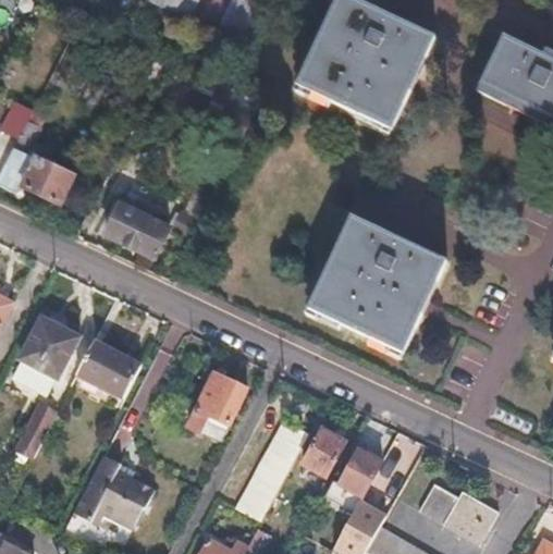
[(144,0),(187,20),(197,0),(144,0)]
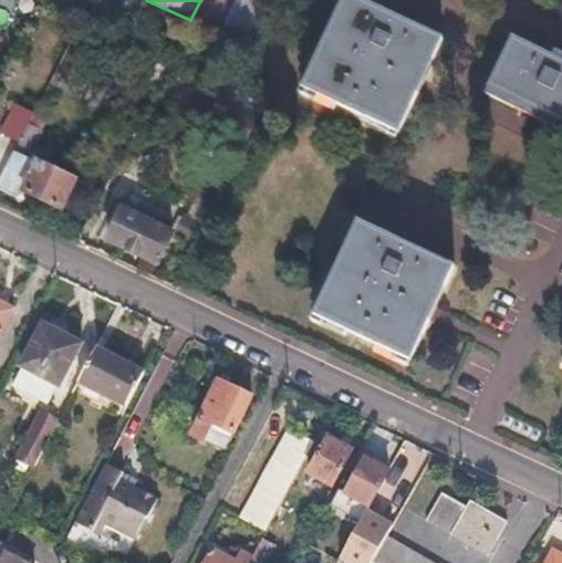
[(224,0),(210,30),(237,42),(257,0),(224,0)]
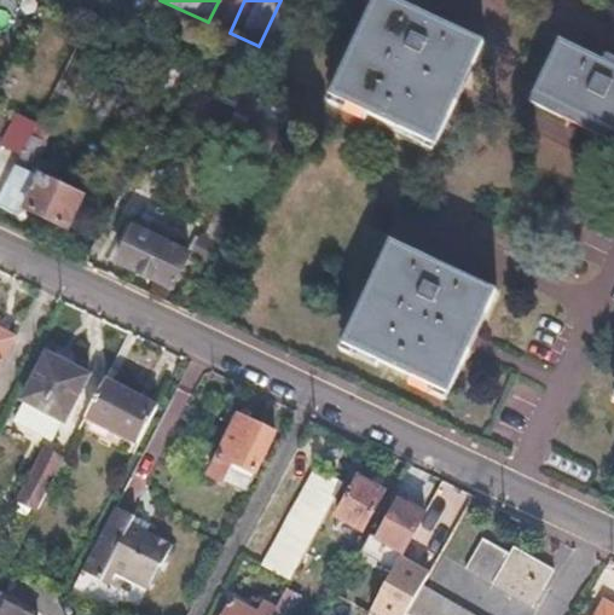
[(376,0),(331,96),(438,146),(480,56),(488,40),(405,0),(376,0)]
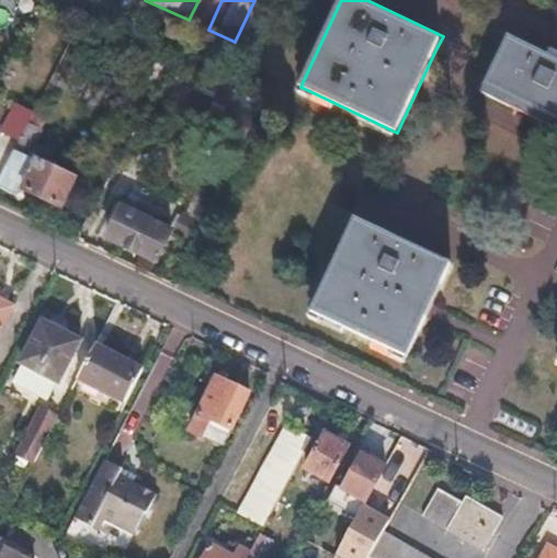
[(88,19),(75,12),(67,27),(80,34),(88,19)]
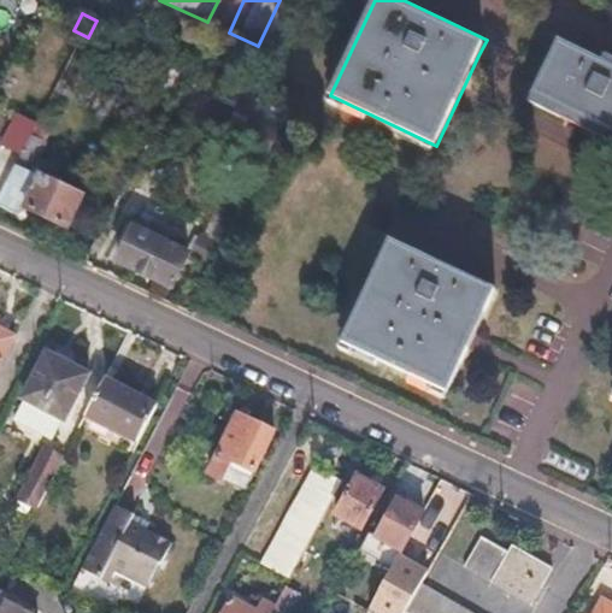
[(588,131),(611,142),(611,52),(605,49),(601,57),(558,35),(525,100),(588,131)]
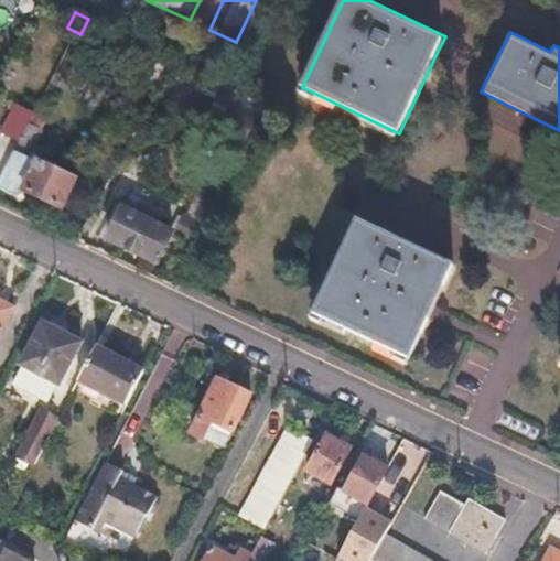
[(167,56),(152,50),(140,74),(154,82),(167,56)]
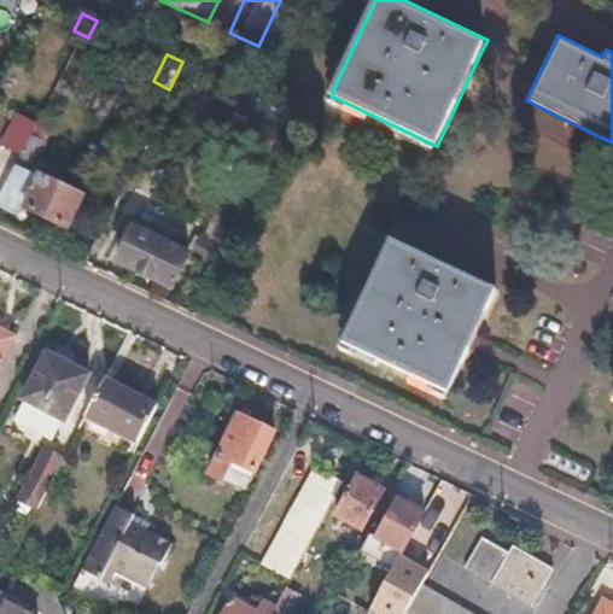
[(27,123),(13,117),(1,141),(15,148),(24,128),(27,123)]
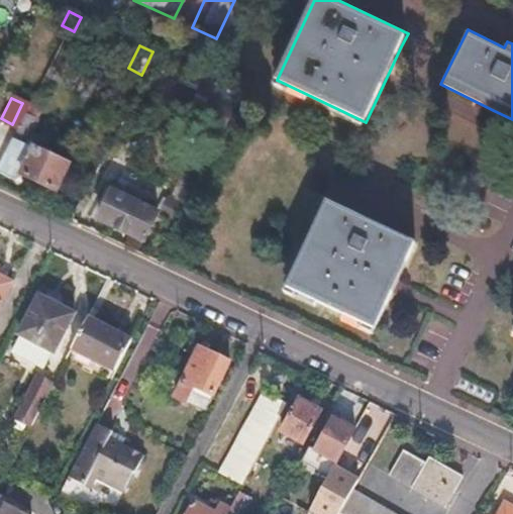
[(20,107),(12,124),(0,147),(0,169),(16,177),(19,170),(52,186),(65,160),(20,137),(32,113),(20,107)]
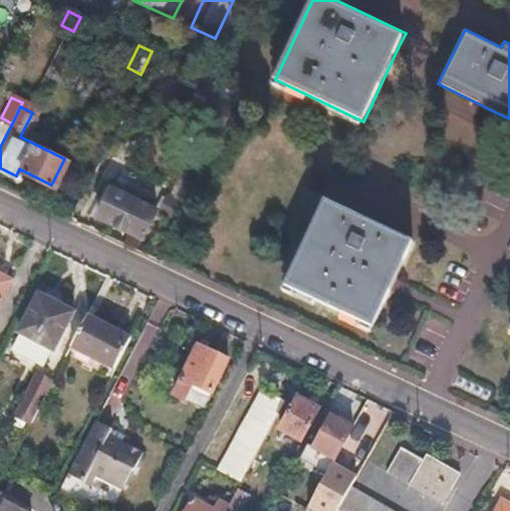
[(152,207),(107,186),(94,214),(139,235),(152,207)]
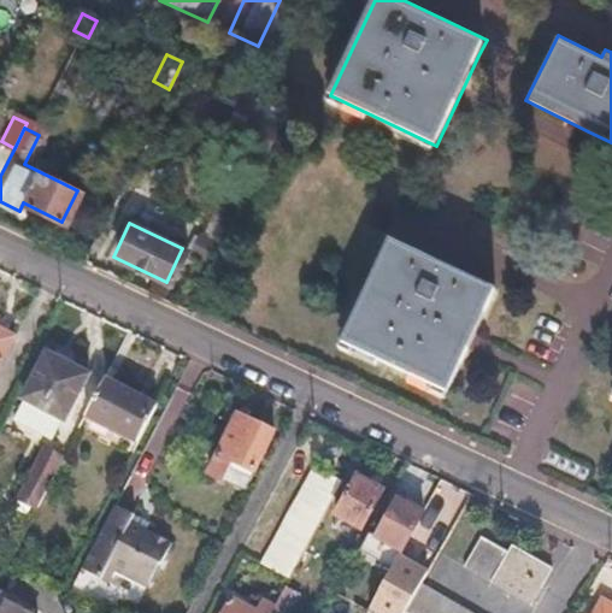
[(336,341),(448,395),(470,352),(475,343),(480,334),(499,294),(387,239),(336,341)]
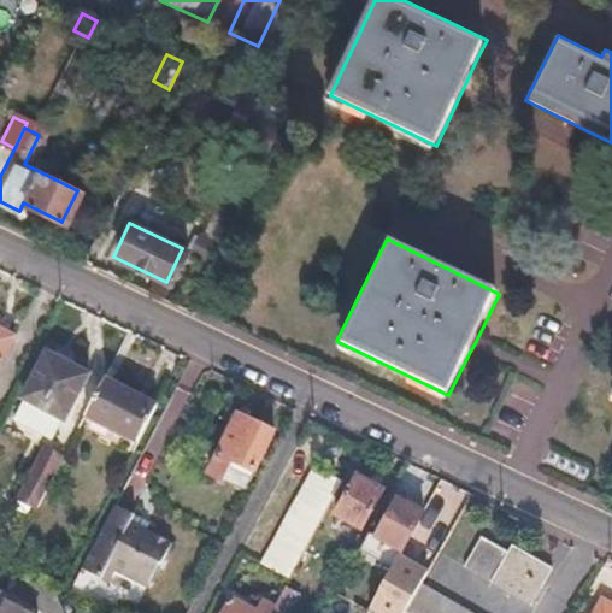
[(0,354),(12,331),(0,324),(0,354)]
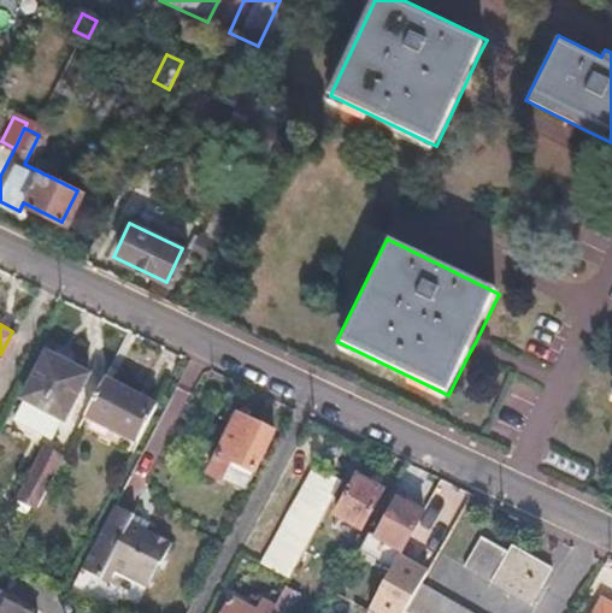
[(87,369),(46,347),(22,395),(23,396),(62,416),(63,417),(87,369)]
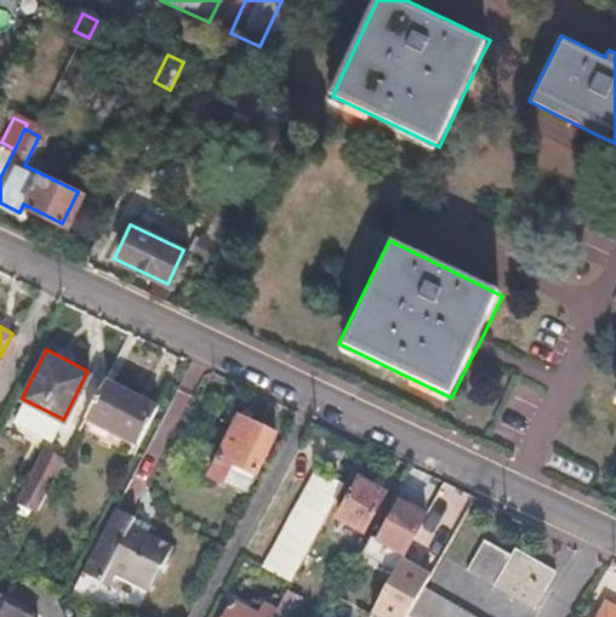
[(154,404),(103,377),(85,411),(136,436),(154,404)]
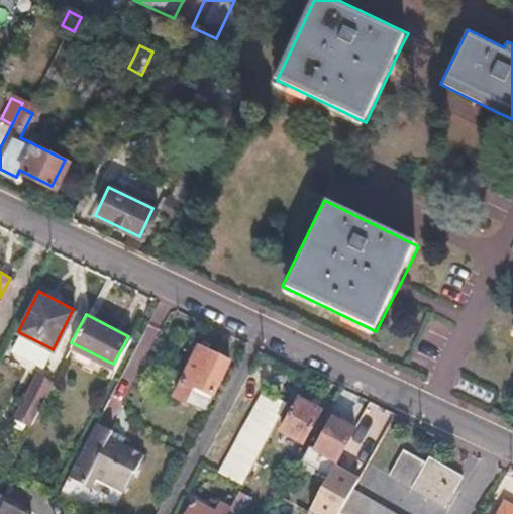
[(52,348),(19,332),(10,349),(43,367),(52,348)]
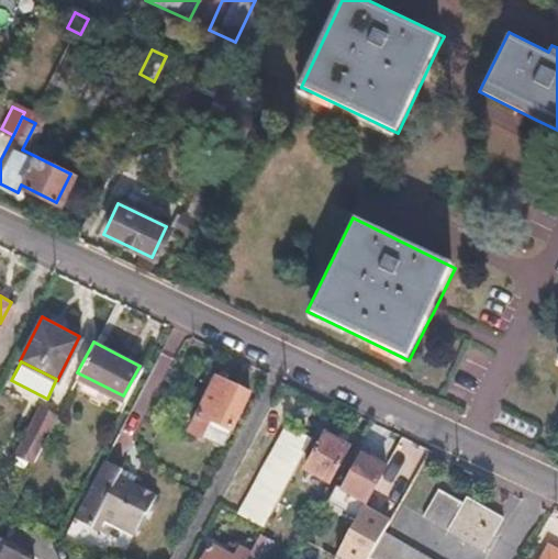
[(248,389),(215,373),(188,429),(221,445),(248,389)]
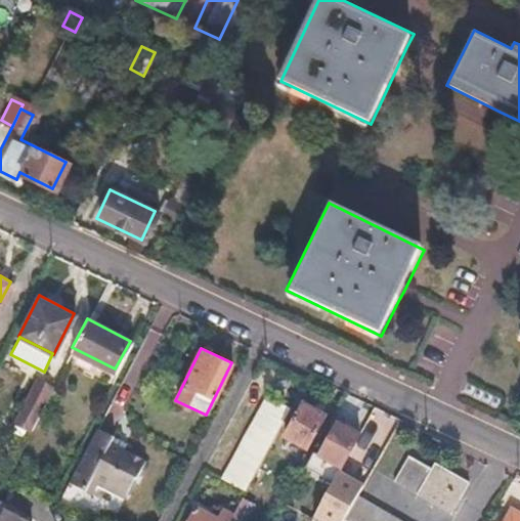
[(44,383),(36,378),(13,420),(30,429),(51,386),(44,383)]
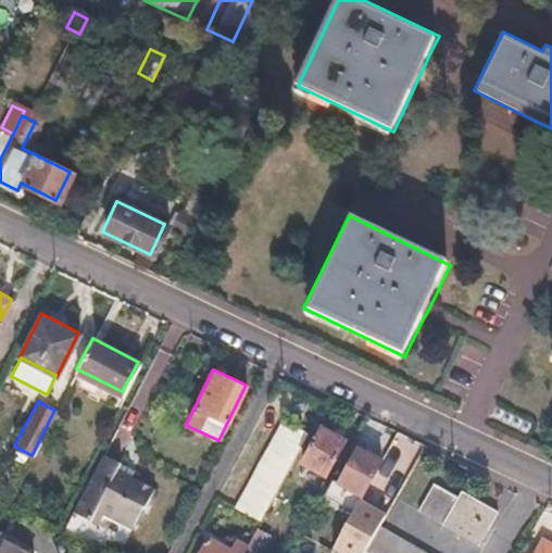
[(304,429),(278,415),(231,505),(256,518),(304,429)]
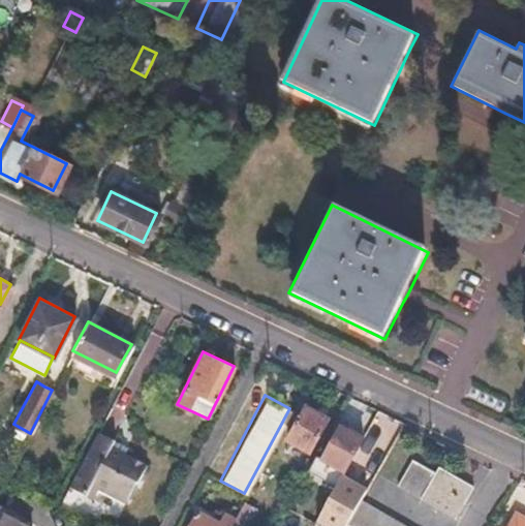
[(323,415),(305,405),(287,437),(306,447),(323,415)]
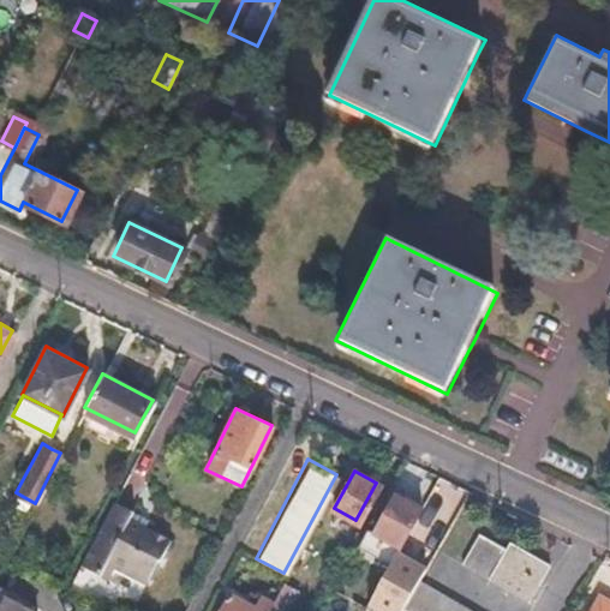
[(438,519),(393,493),(372,531),(418,556),(438,519)]
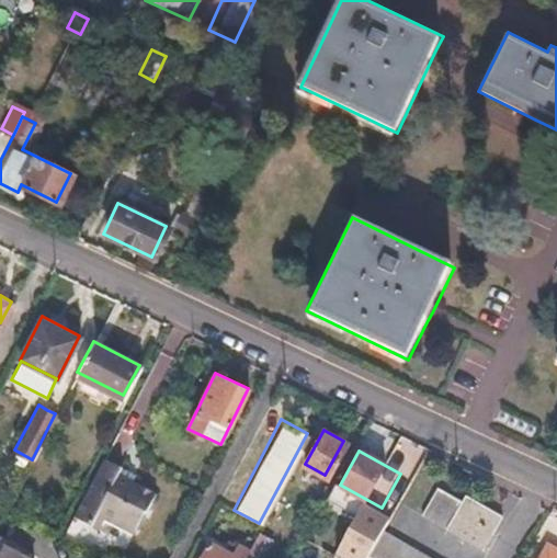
[(97,531),(103,520),(131,533),(140,514),(143,515),(155,491),(131,479),(133,475),(100,457),(69,516),(97,531)]
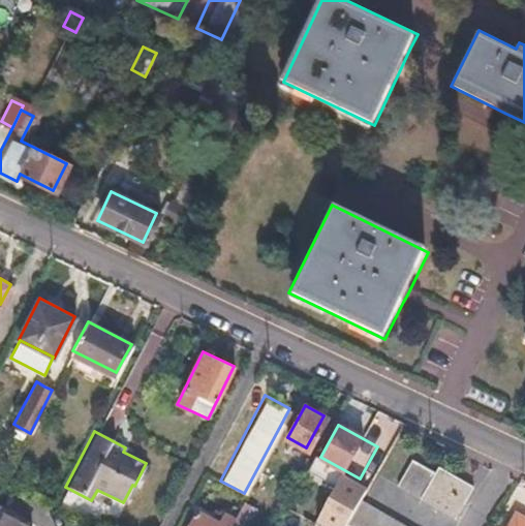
[(420,496),(434,470),(410,457),(396,483),(420,496)]
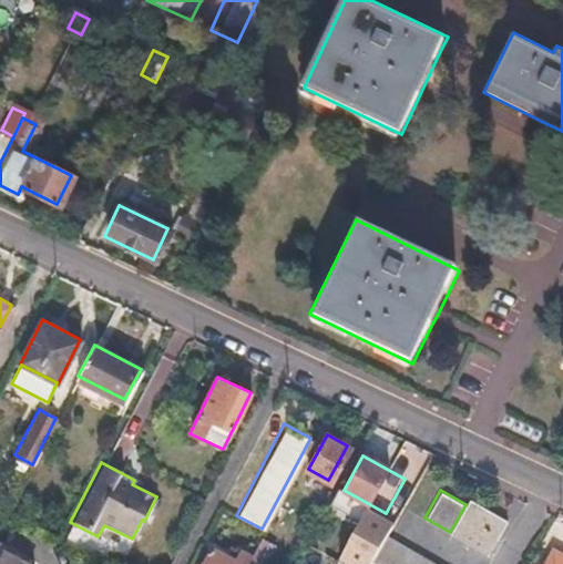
[(450,532),(487,552),(504,519),(469,500),(466,504),(450,532)]
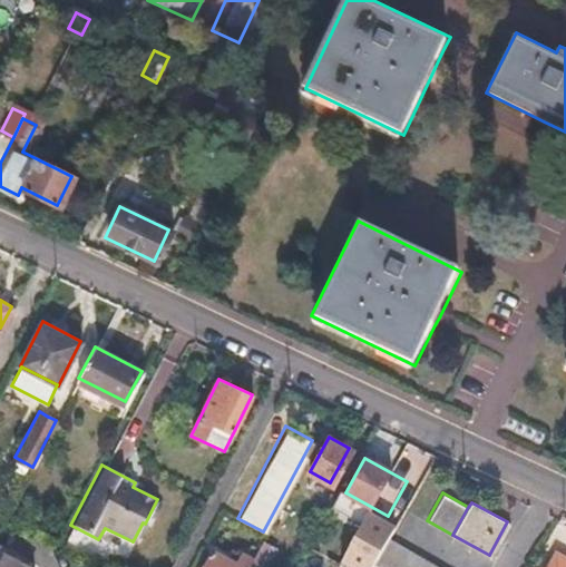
[(353,531),(339,524),(330,538),(345,547),(353,531)]
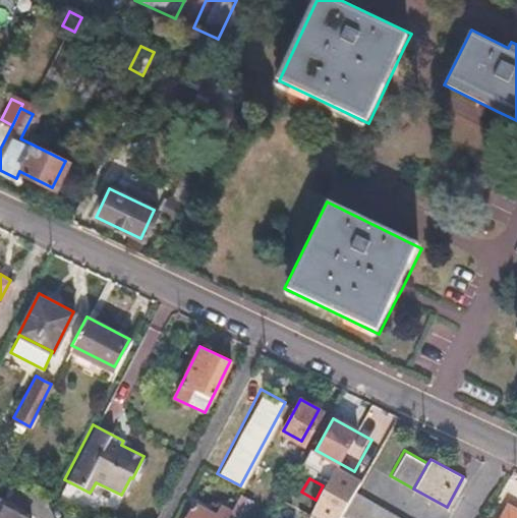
[(237,517),(250,496),(238,490),(230,507),(226,514),(233,517),(237,517)]
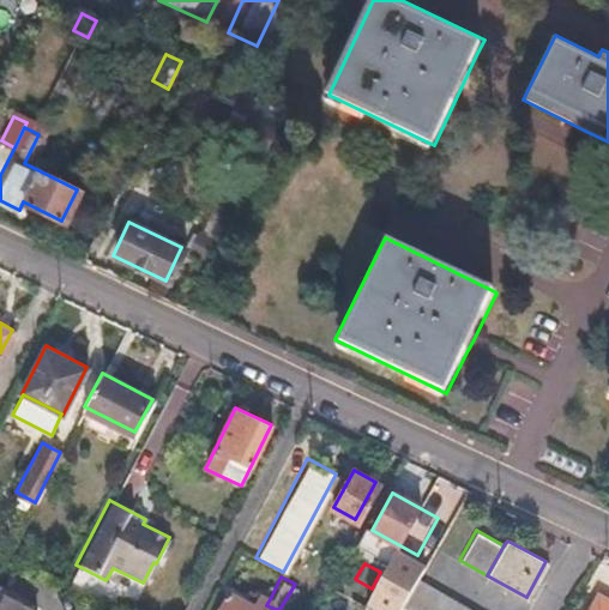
[(474,609),(415,577),(396,609),(474,609)]
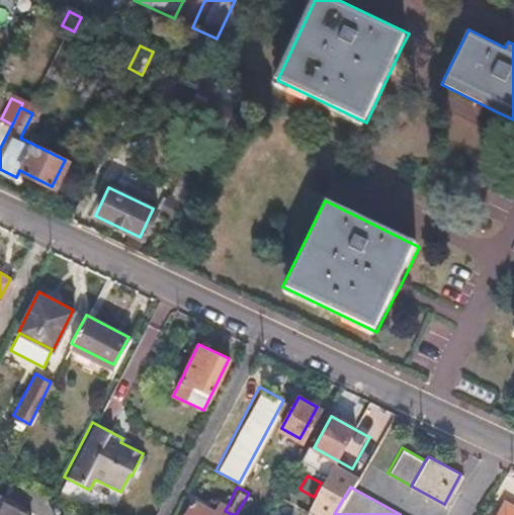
[(212,508),(194,498),(184,514),(222,514),(225,511),(229,504),(219,499),(212,508)]
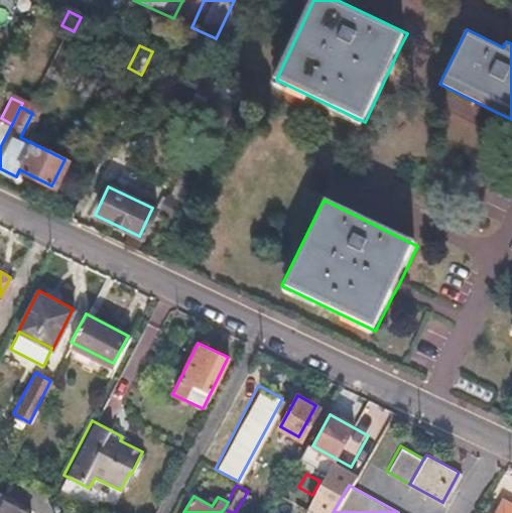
[(511,512),(511,502),(500,496),(490,512),(511,512)]
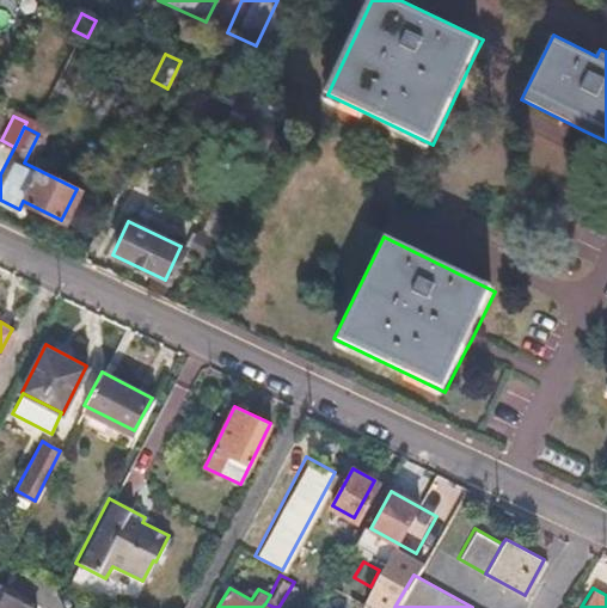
[(0,607),(32,607),(34,607),(0,589),(0,607)]
